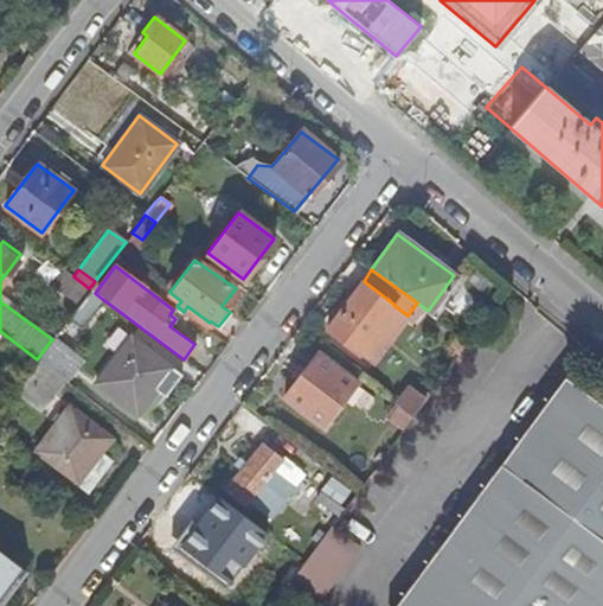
[(364,281),(363,281),(326,327),(358,352),(393,305),(395,305),(364,281)]
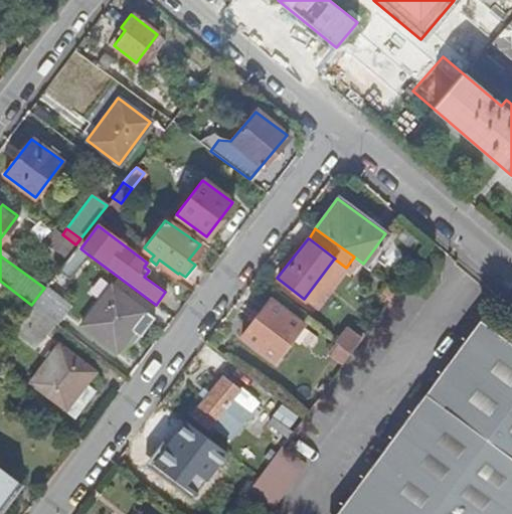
[(71,251),(57,270),(67,278),(86,252),(80,248),(75,244),(71,251)]
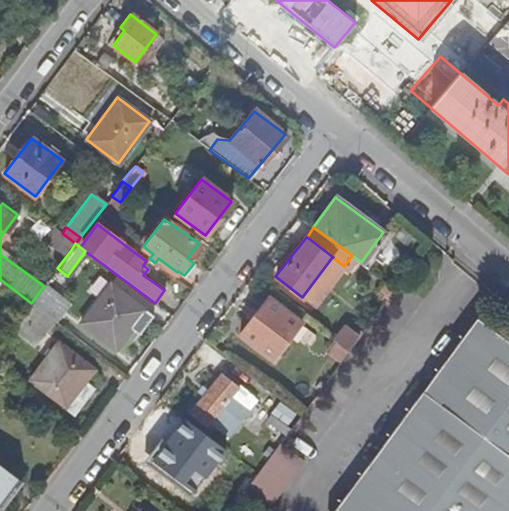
[(174,277),(177,272),(158,258),(155,263),(174,277)]
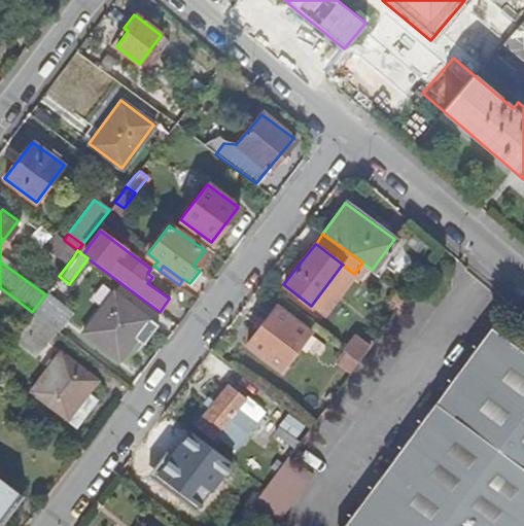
[(59,296),(69,284),(59,276),(49,289),(59,296)]
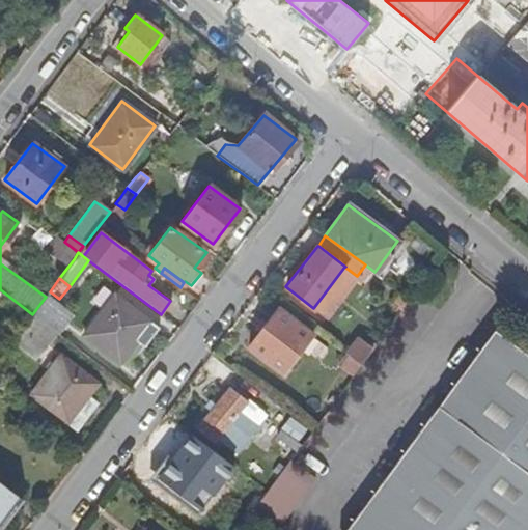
[(119,361),(149,322),(114,295),(84,335),(119,361)]
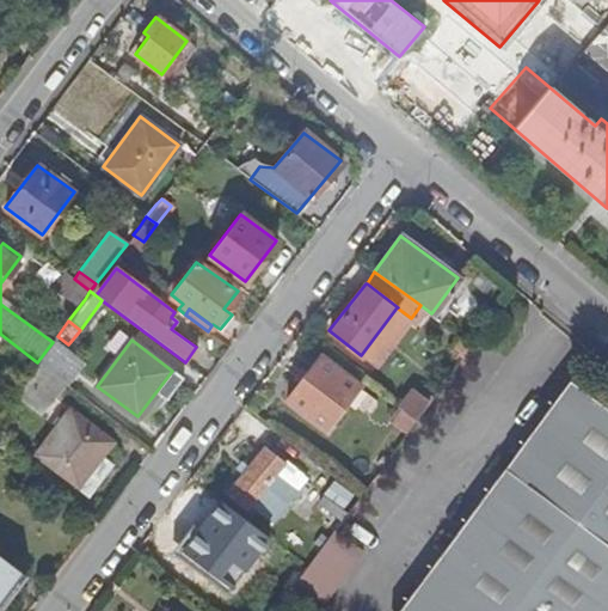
[(77,370),(48,348),(37,362),(61,380),(66,384),(77,370)]
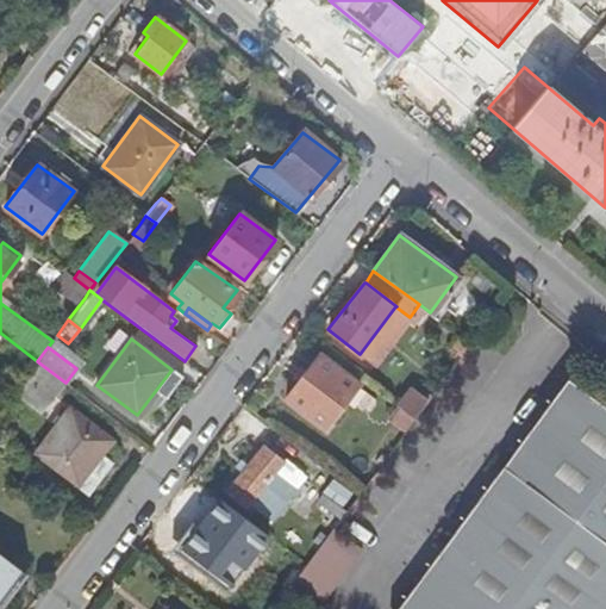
[(325,429),(357,384),(317,354),(285,398),(325,429)]
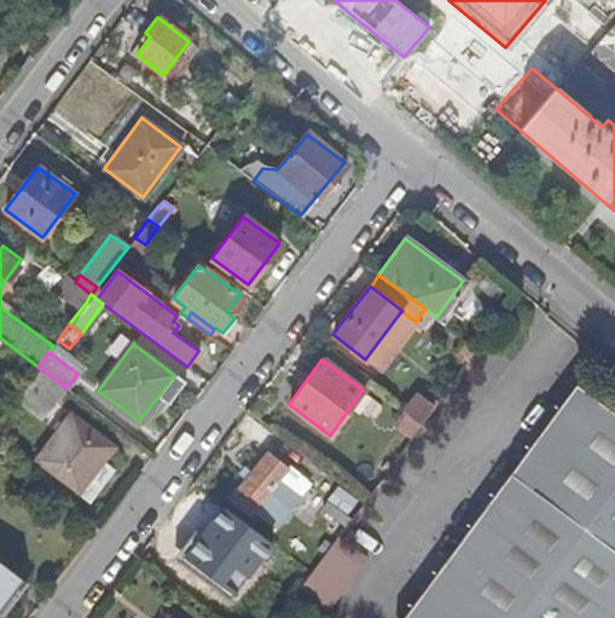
[(38,367),(13,398),(39,416),(62,385),(38,367)]
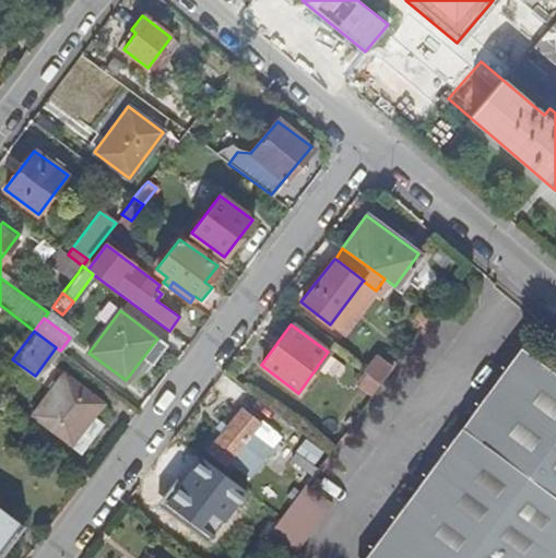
[(456,436),(457,436),(417,487),(416,487),(403,505),(404,506),(366,556),(365,556),(363,557),(555,557),(555,371),(522,346),(513,356),(516,357),(471,417),(470,416),(456,436)]
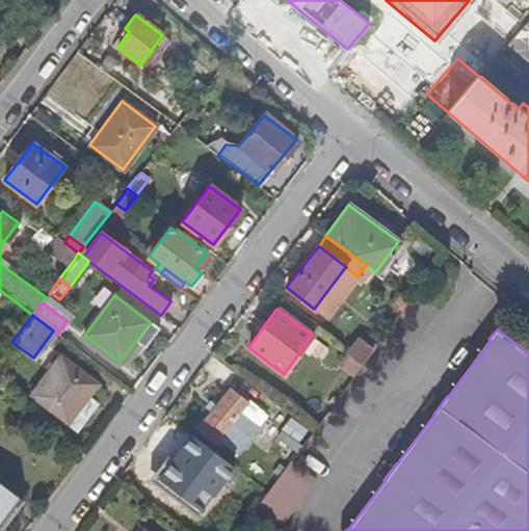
[(362,363),(373,347),(360,337),(347,351),(362,363)]
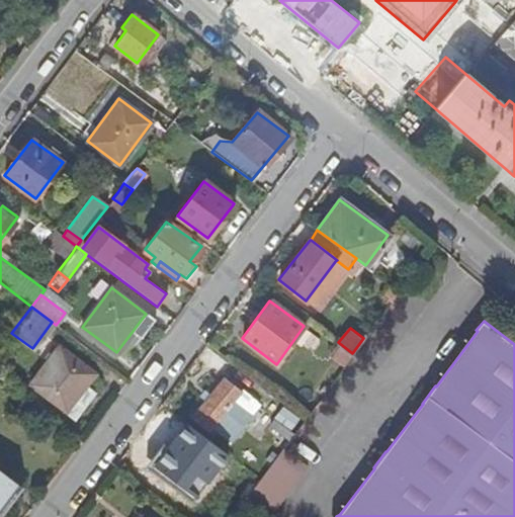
[(57,345),(28,383),(73,417),(91,393),(84,386),(93,373),(57,345)]
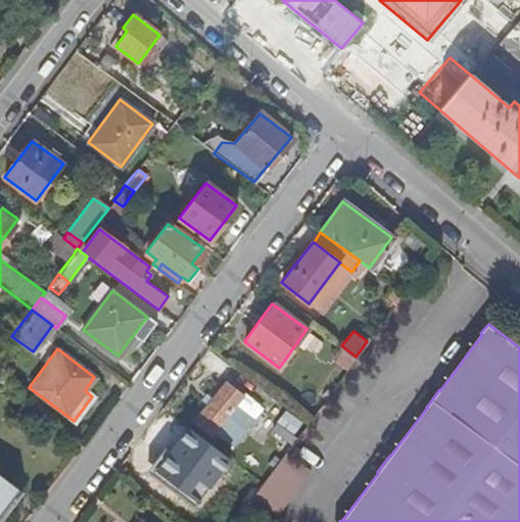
[(193,420),(208,433),(241,393),(226,381),(193,420)]
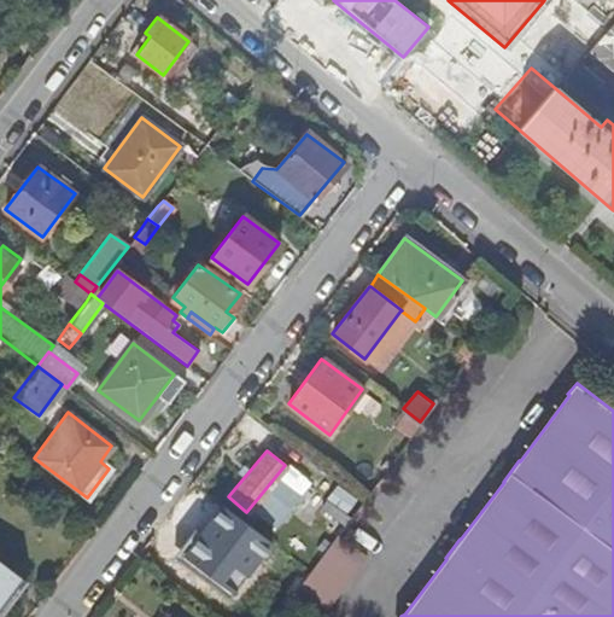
[(341,511),(349,516),(357,506),(363,498),(356,492),(341,511)]
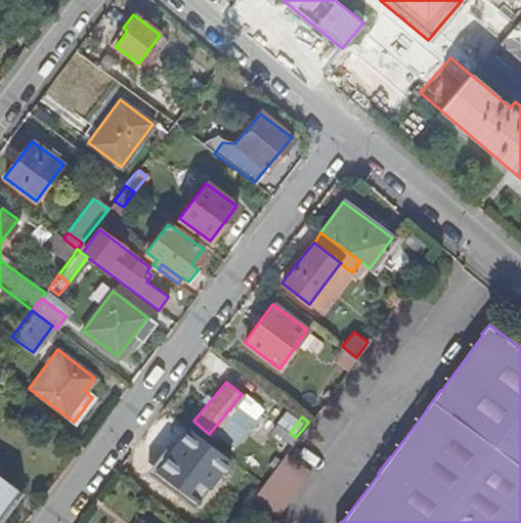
[(152,477),(188,505),(201,488),(207,494),(223,473),(180,440),(152,477)]
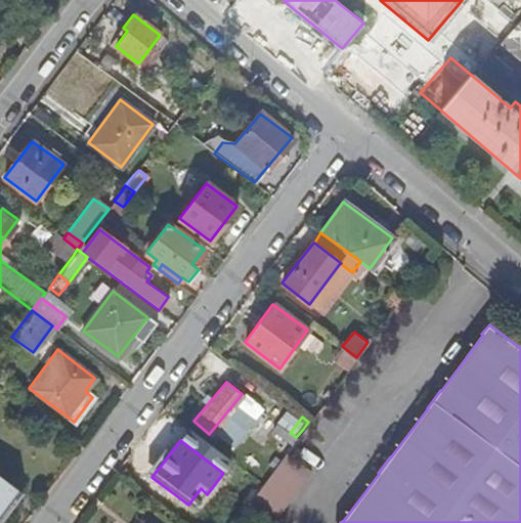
[(273,468),(262,483),(247,505),(269,522),(307,470),(285,453),(273,468)]
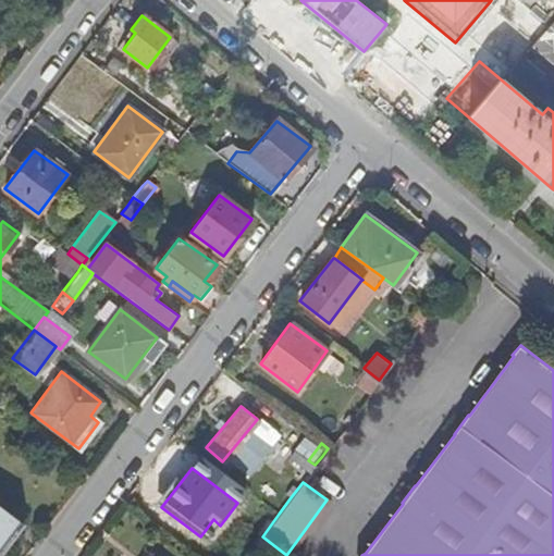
[(0,540),(15,520),(0,508),(0,540)]
